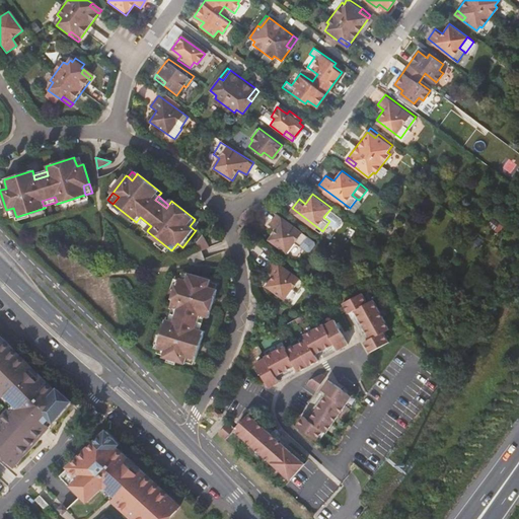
[(13,208),(6,210),(9,219),(16,217),(13,208)]
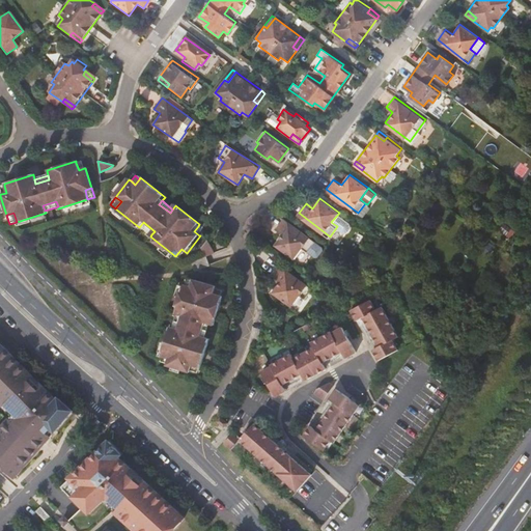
[(277,245),(297,260),(305,249),(311,253),(318,243),(287,220),(280,230),(285,234),(277,245)]
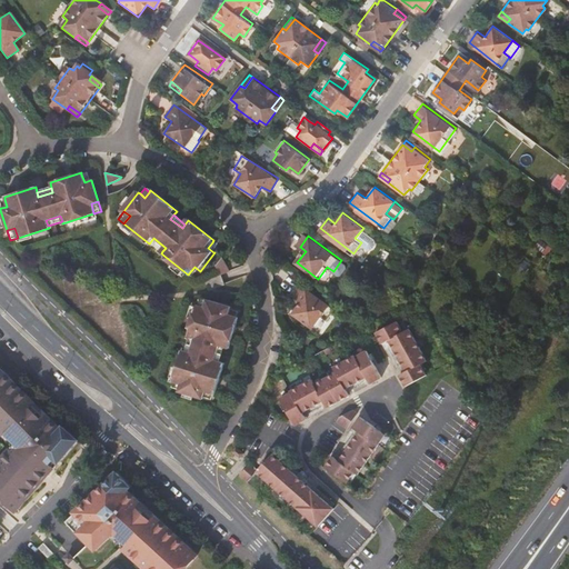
[(153,238),(150,242),(162,251),(166,248),(153,238)]
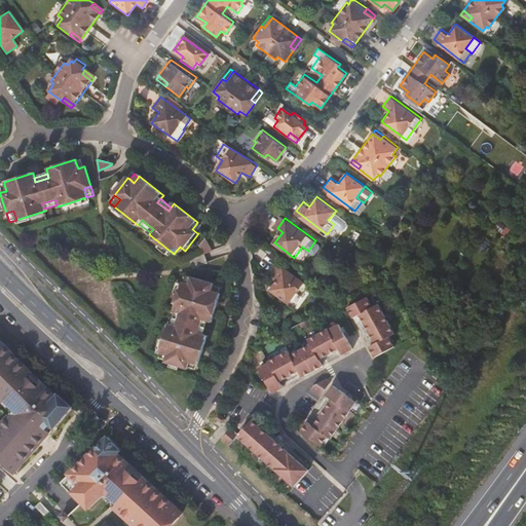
[(192,229),(197,233),(201,228),(196,224),(192,229)]
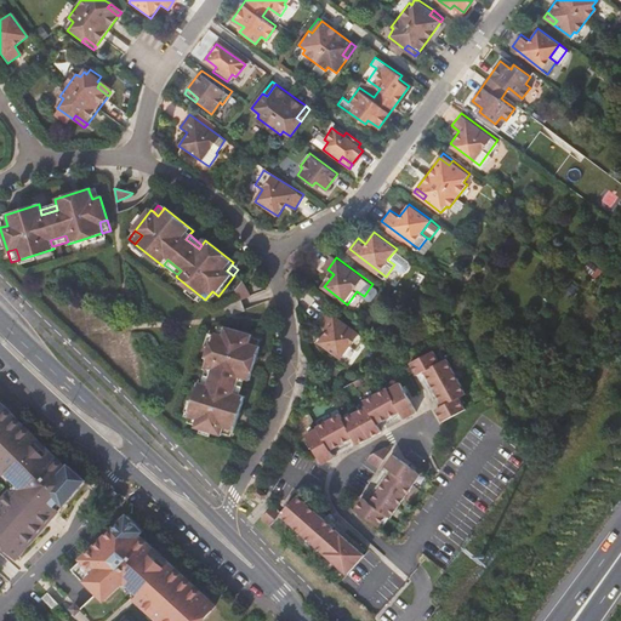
[(235,290),(241,300),(251,296),(244,280),(235,290)]
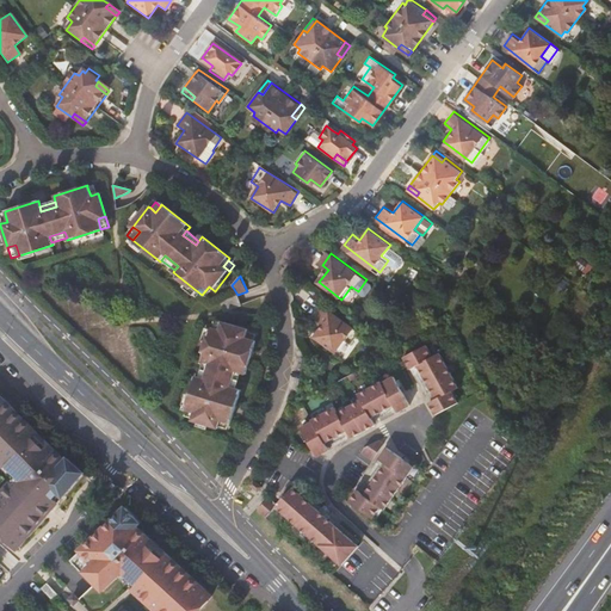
[(209,287),(202,295),(208,300),(215,291),(209,287)]
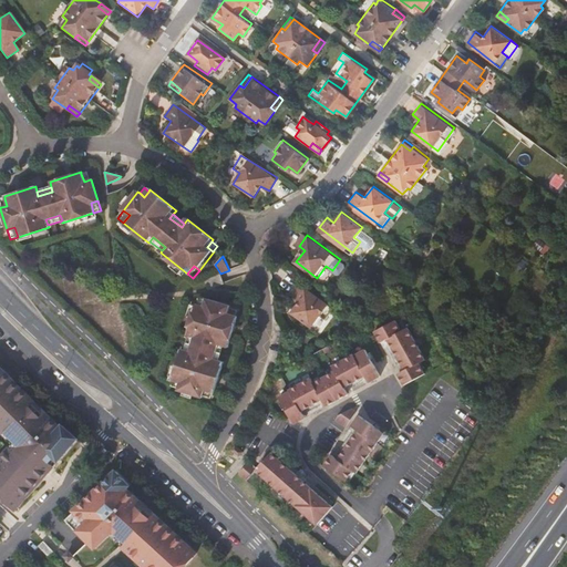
[(294,312),(312,328),(321,316),(328,320),(336,310),(302,285),(295,296),(302,301),(294,312)]
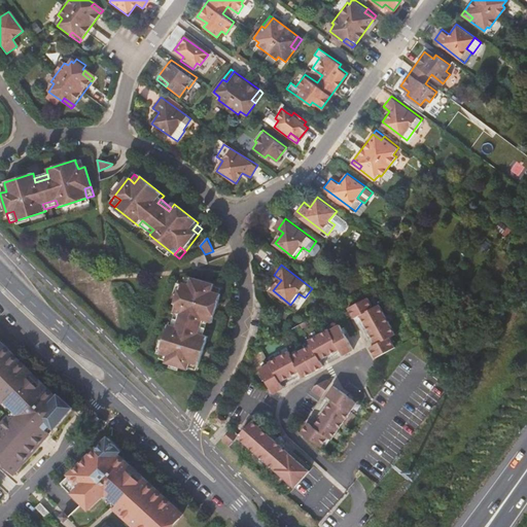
[(195,285),(196,278),(187,276),(185,283),(195,285)]
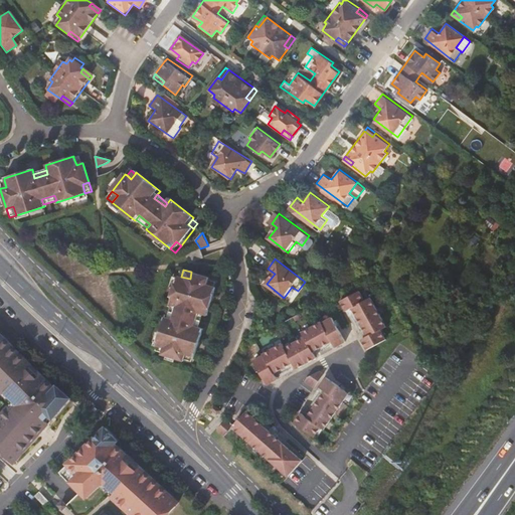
[(188,355),(195,357),(197,357),(205,329),(202,328),(197,327),(201,313),(206,315),(209,316),(218,288),(216,288),(210,285),(211,279),(211,278),(191,272),(190,279),(181,277),(172,305),(174,305),(179,307),(175,320),(170,318),(168,318),(159,346),(169,349),(166,356),(186,362),(186,360),(188,355)]
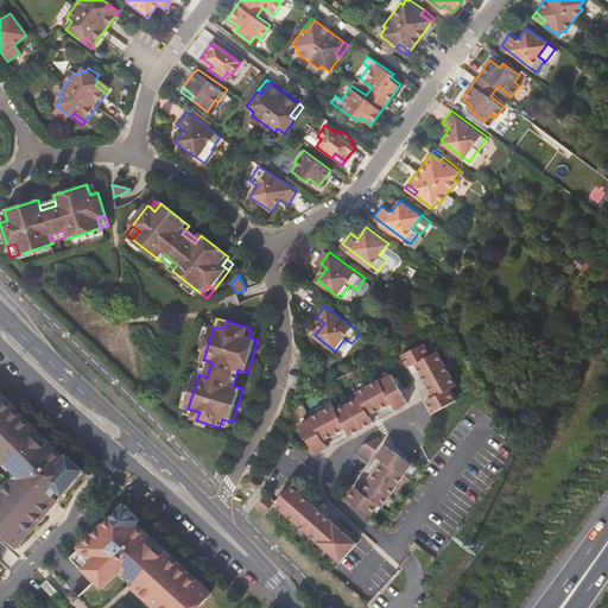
[(248,336),(255,340),(258,331),(249,329),(248,336)]
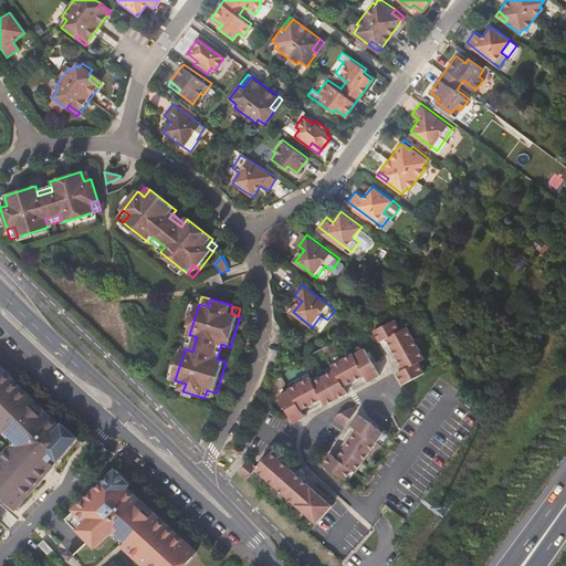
[(397,317),(392,308),(371,321),(377,328),(397,317)]
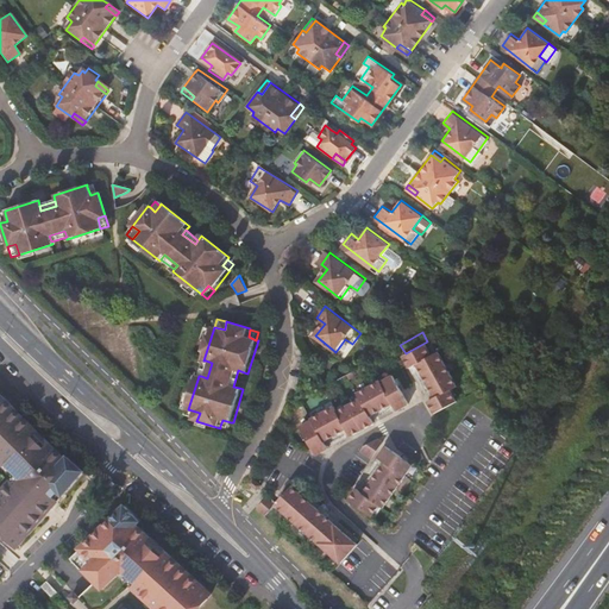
[(431,399),(438,412),(459,399),(453,388),(459,384),(440,350),(434,353),(427,341),(406,353),(412,365),(419,362),(422,369),(419,370),(421,375),(425,372),(438,395),(431,399)]
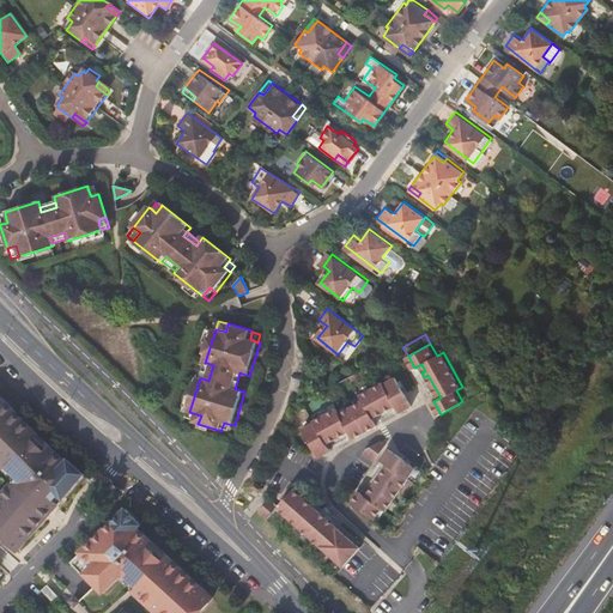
[(207,363),(202,378),(208,381),(213,365),(207,363)]
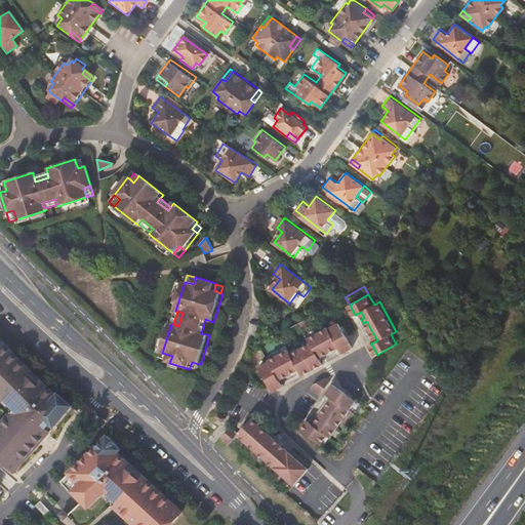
[(201,333),(206,334),(210,321),(205,319),(201,333)]
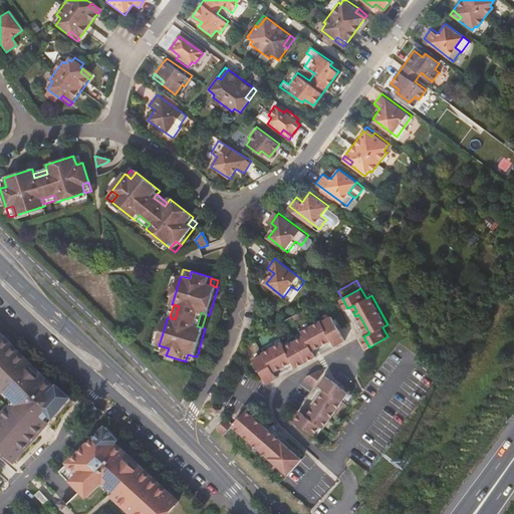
[(256,359),(270,383),(280,377),(277,371),(282,368),(284,371),(288,369),(286,366),(295,361),(298,367),(319,355),(315,349),(324,344),(326,347),(330,344),(328,341),(334,338),(337,344),(347,339),(333,315),(324,320),(323,319),(305,330),(307,334),(286,346),(284,342),(265,352),(266,353),(256,359)]
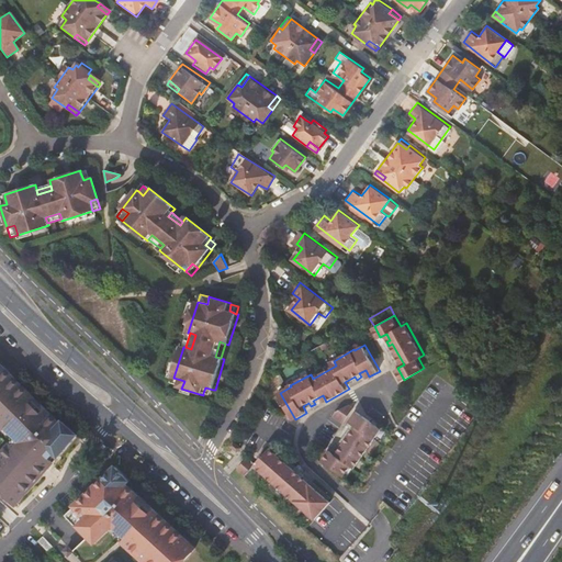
[(0,363),(0,427),(12,440),(0,453),(0,491),(15,505),(77,435),(55,416),(53,417),(0,363)]
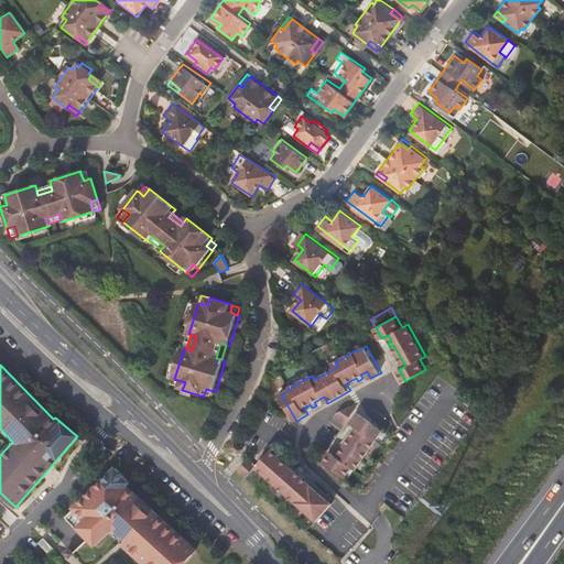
[(172,387),(182,390),(185,382),(174,379),(172,387)]
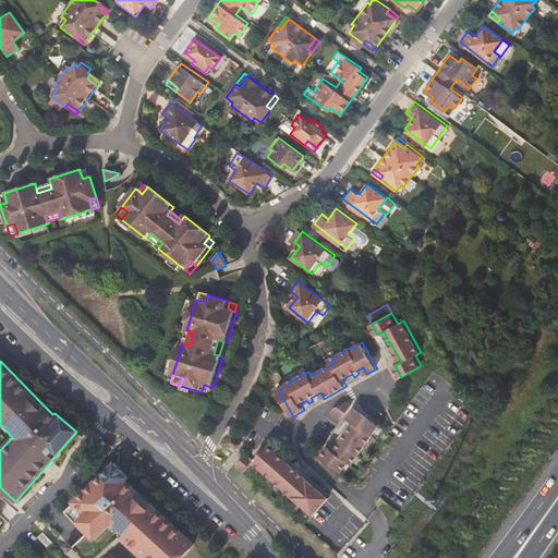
[(337,408),(334,412),(344,419),(354,403),(349,400),(337,408)]
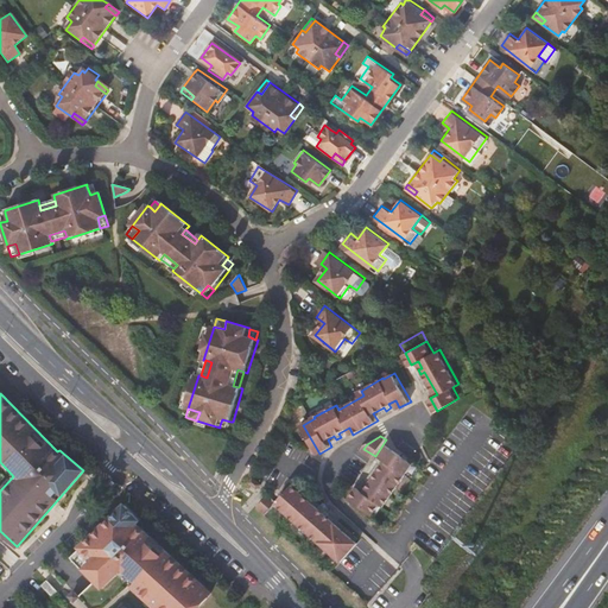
[(360,487),(353,498),(375,514),(384,502),(387,506),(416,462),(388,443),(381,455),(388,460),(384,466),(380,463),(378,468),(381,470),(367,491),(360,487)]
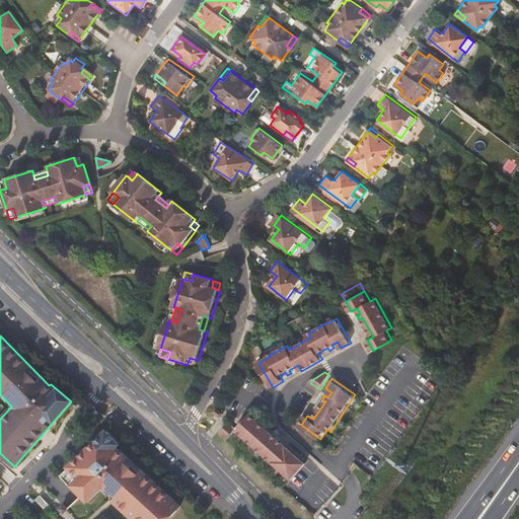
[(219,408),(215,412),(223,418),(226,414),(219,408)]
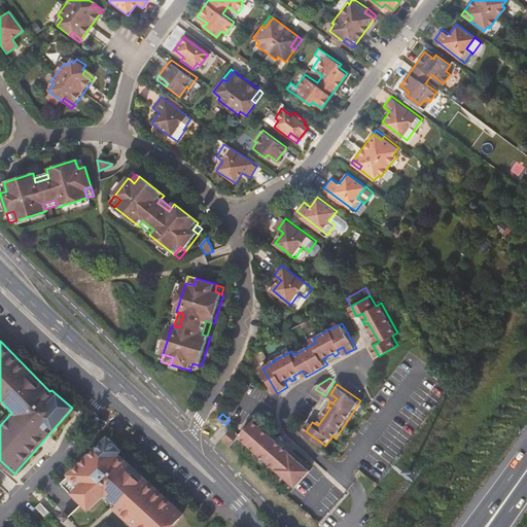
[(243,436),(300,486),(314,470),(287,447),(289,444),(286,441),(283,444),(256,420),(243,436)]
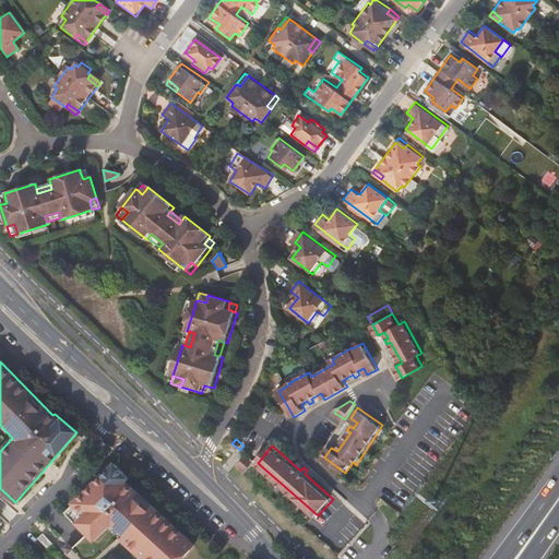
[(258,463),(249,455),(240,466),(248,473),(258,463)]
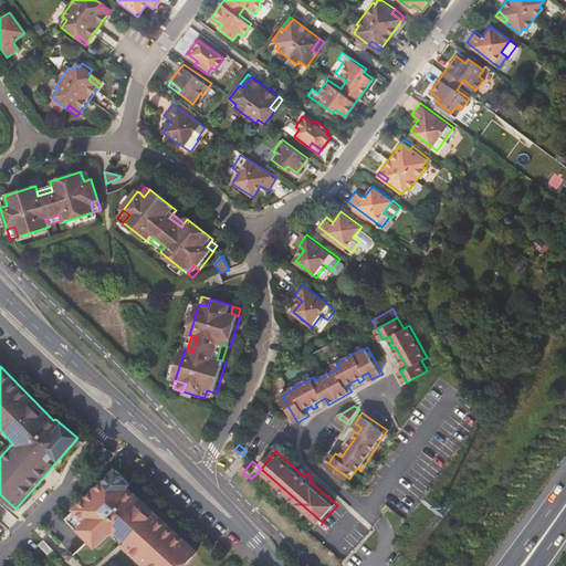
[(181,565),(191,556),(186,552),(190,546),(130,492),(126,488),(129,484),(115,470),(64,519),(76,532),(79,530),(97,549),(112,535),(144,565),(181,565)]
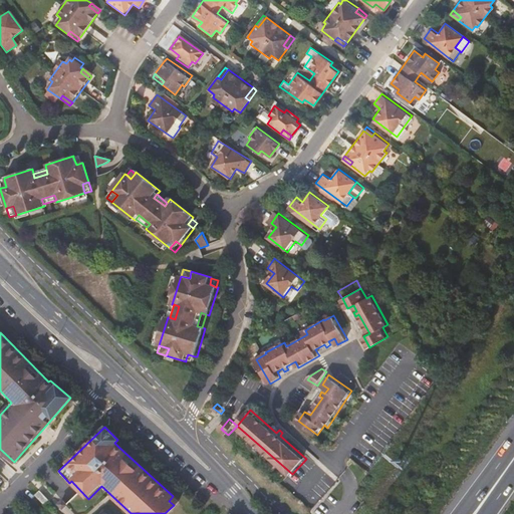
[(178,501),(173,496),(169,501),(174,505),(178,501)]
